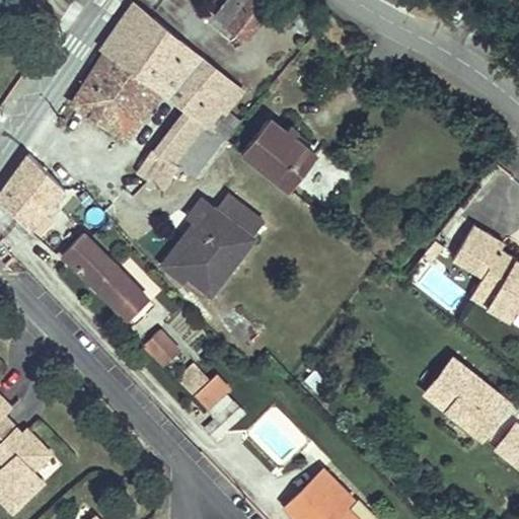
[(245,40),(272,5),(265,0),(225,0),(214,15),(245,40)]
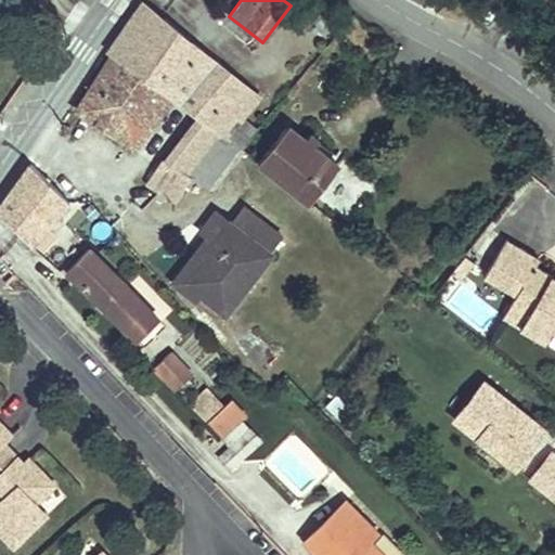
[(217,64),(144,2),(108,52),(170,98),(196,117),(239,147),(242,149),(257,131),(244,120),(260,99),(237,80),(223,97),(204,80),(217,64)]
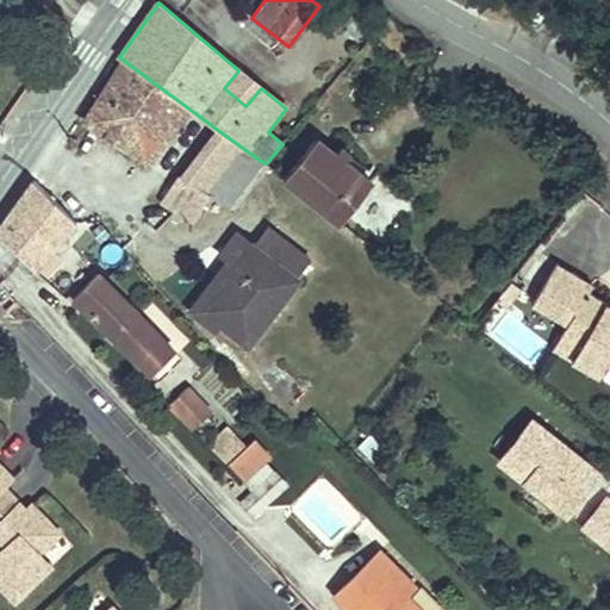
[(148,161),(187,107),(124,61),(86,120),(148,161)]
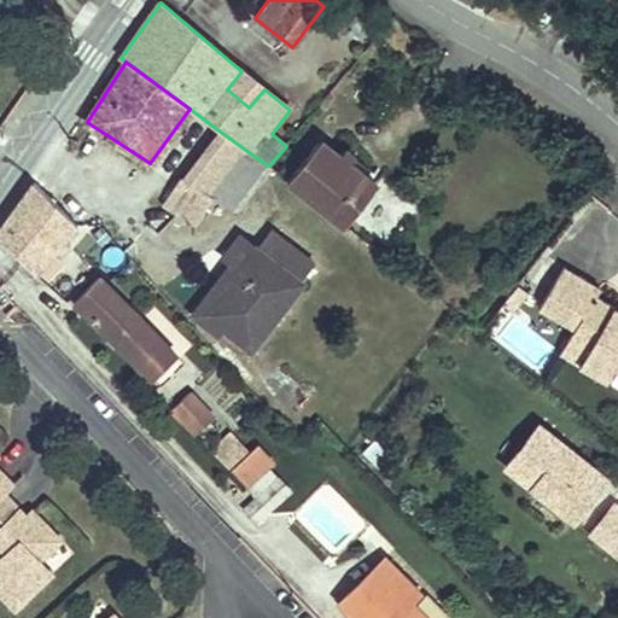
[(249,108),(264,89),(242,71),(227,89),(249,108)]
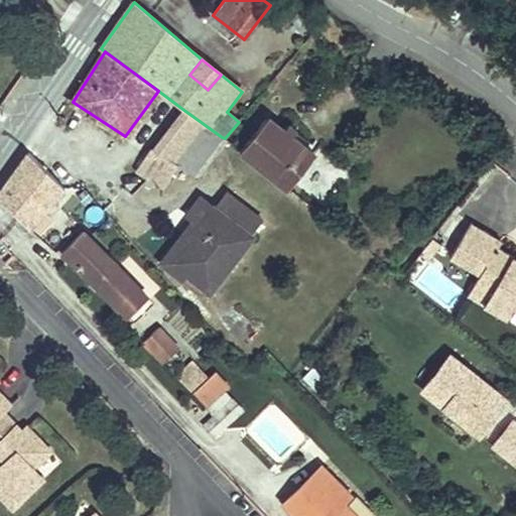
[(192,173),(222,137),(182,109),(150,150),(138,169),(164,187),(178,164),(192,173)]
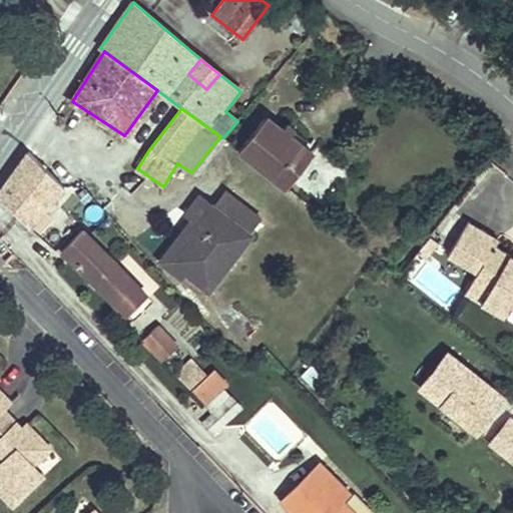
[(267,116),(239,149),(286,187),(314,152),(267,116)]
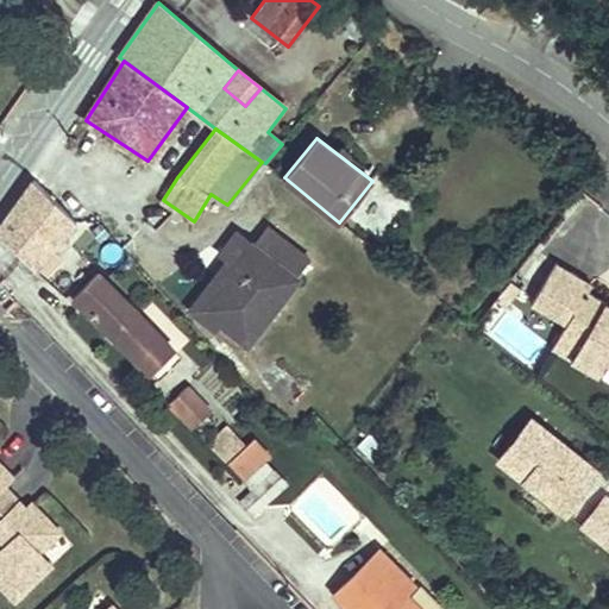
[(36,180),(0,227),(0,234),(30,265),(74,220),(36,180)]
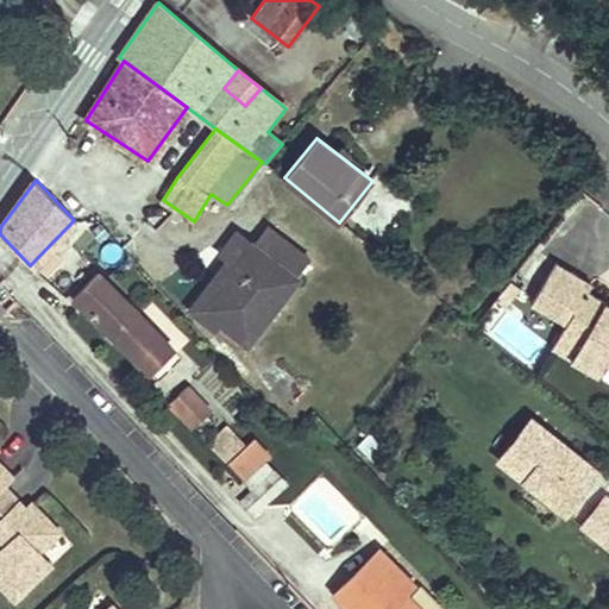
[(249,341),(309,261),(270,231),(257,248),(238,232),(220,255),(240,270),(208,311),(249,341)]
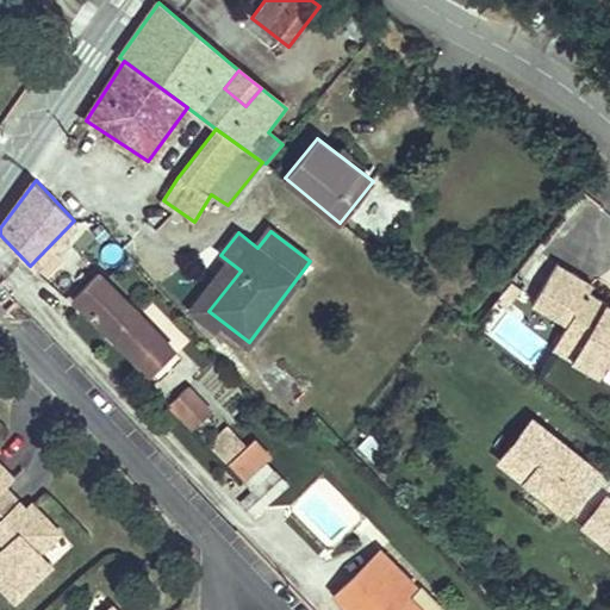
[(241,271),(229,261),(191,311),(215,329),(221,321),(209,311),(241,271)]
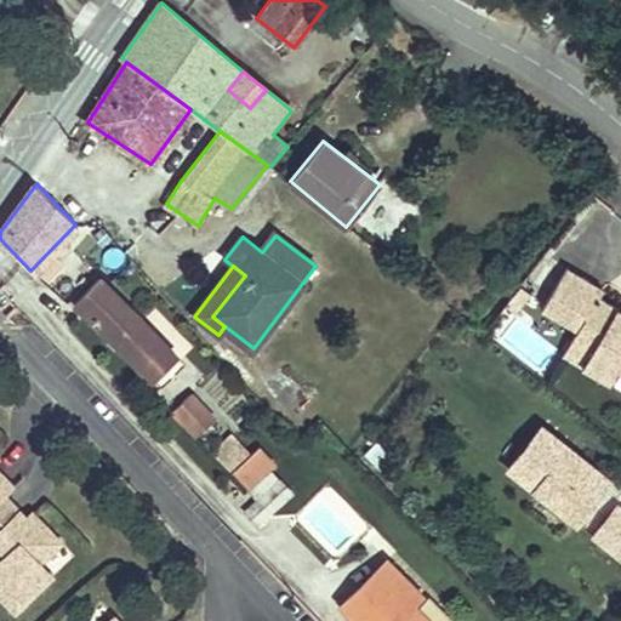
[(620,309),(598,296),(602,289),(568,268),(542,311),(577,331),(571,343),(590,354),(582,366),(609,382),(616,369),(620,371),(620,309)]
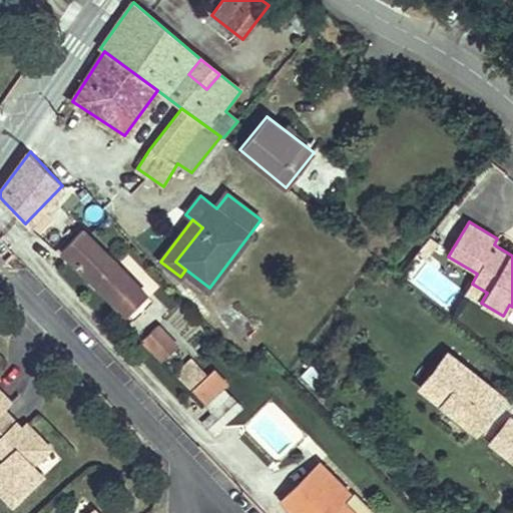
[(78,230),(58,249),(120,314),(140,295),(78,230)]
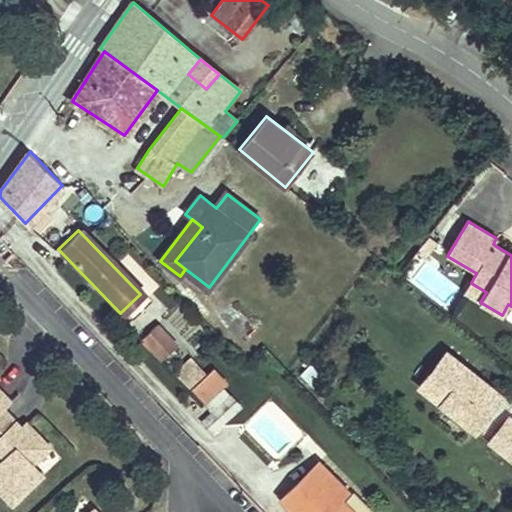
[(425,259),(438,242),(429,235),(416,251),(425,259)]
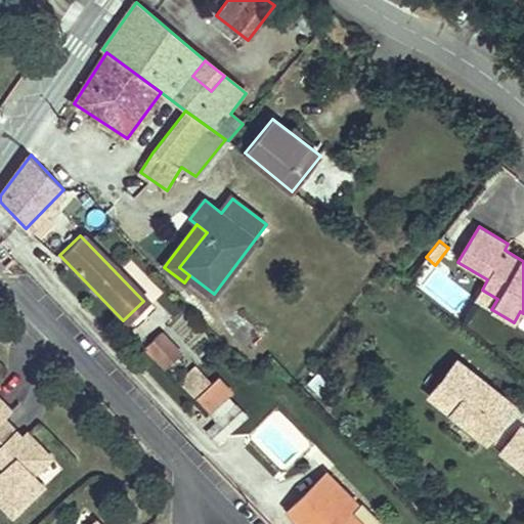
[(160,332),(144,345),(164,365),(178,352),(160,332)]
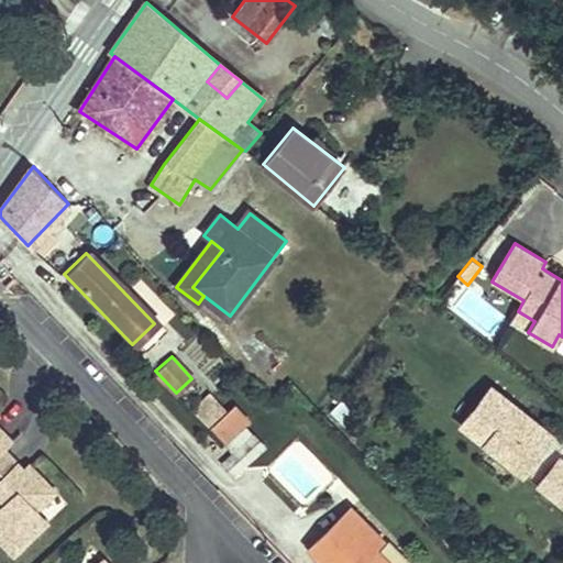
[(523,473),(553,435),(490,387),(462,424),(523,473)]
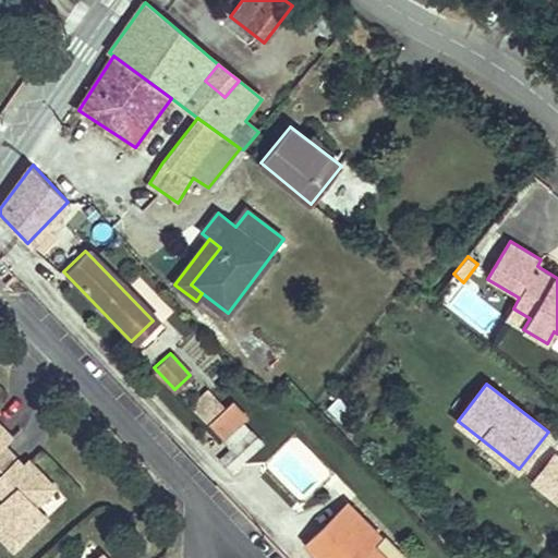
[(241,422),(247,416),(233,401),(226,409),(209,391),(192,409),(231,448),(220,459),(231,471),(261,444),(241,422)]
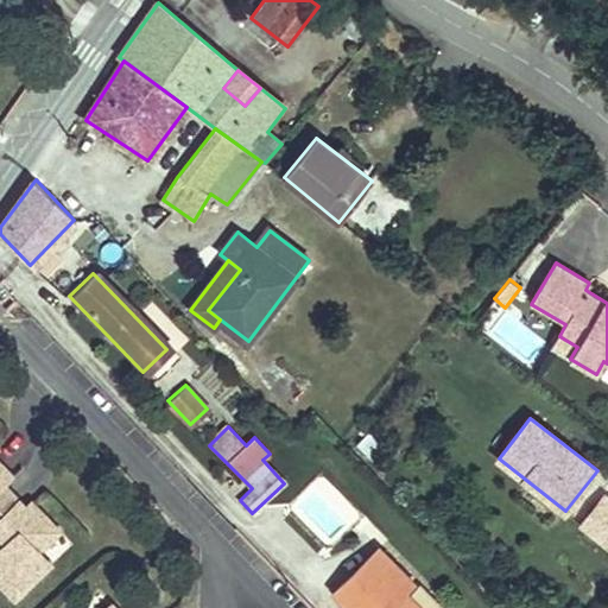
[(384,438),(373,429),(358,445),(367,455),(384,438)]
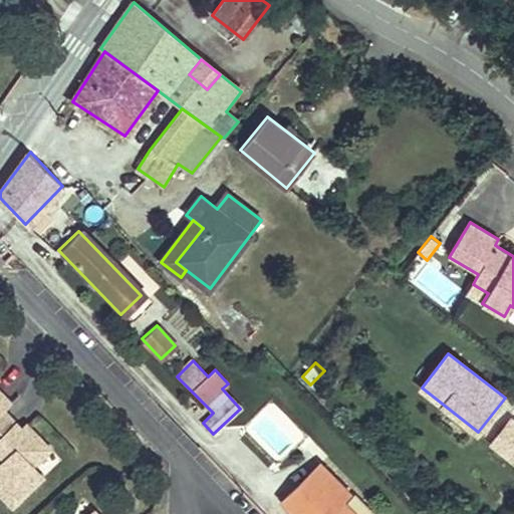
[(0,413),(5,408),(12,401),(0,387),(0,413)]
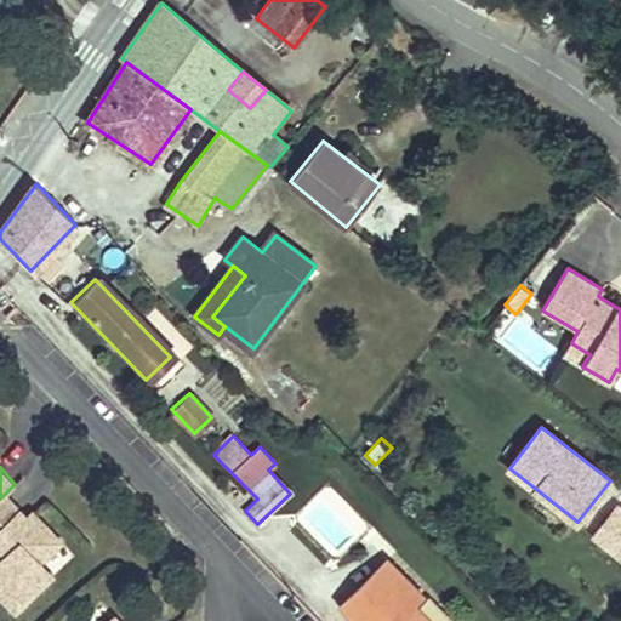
[(62,541),(41,519),(35,525),(28,516),(6,493),(0,499),(0,542),(7,551),(0,557),(0,591),(15,608),(52,574),(40,560),(62,541)]
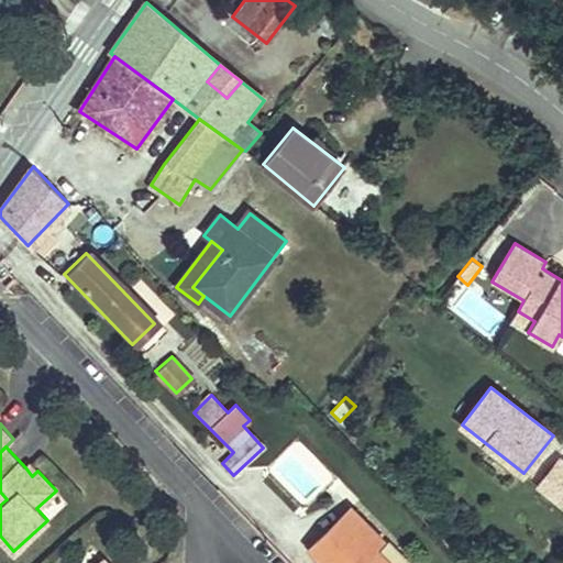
[(562,505),(562,462),(560,460),(539,487),(562,505)]
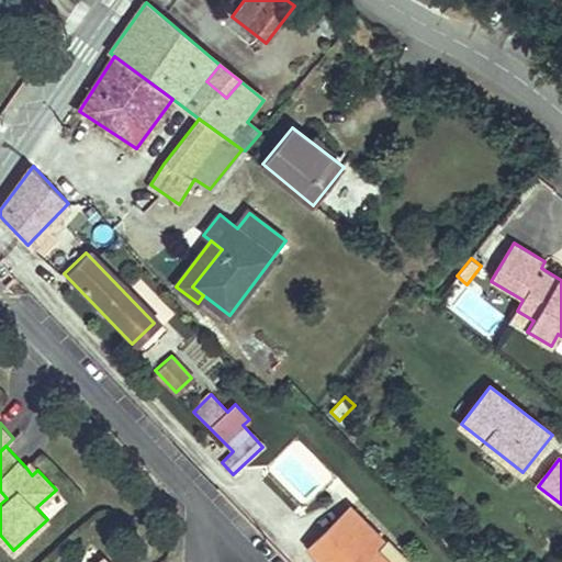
[(37,470),(31,462),(25,467),(32,475),(37,470)]
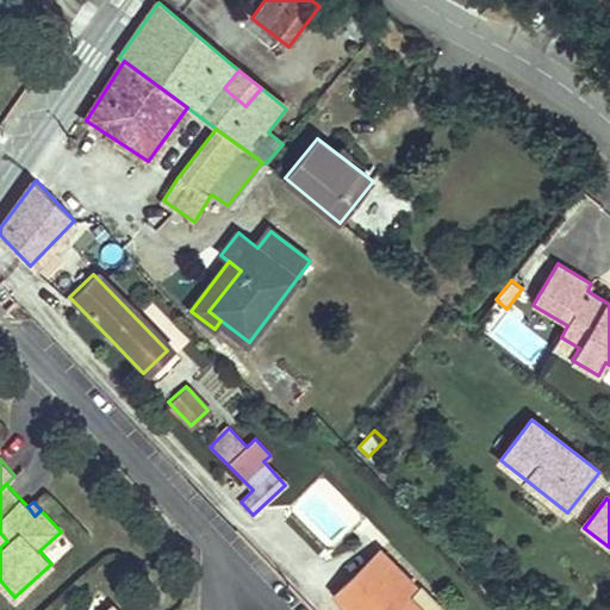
[(423,609),(409,595),(416,587),(380,551),(336,596),(349,609),(423,609)]
